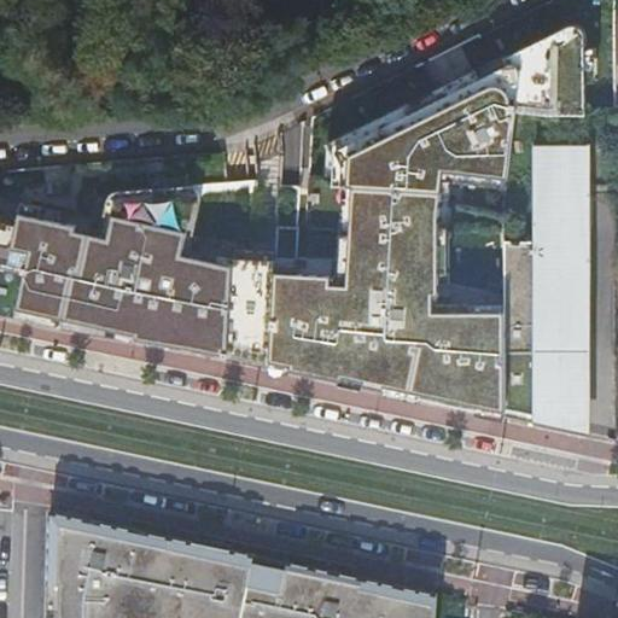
[(344,273),(275,269),(277,367),(503,415),(505,303),(454,304),(461,185),(520,191),(535,118),(600,121),(596,38),(589,22),(333,145),(328,194),(349,197),(344,273)]
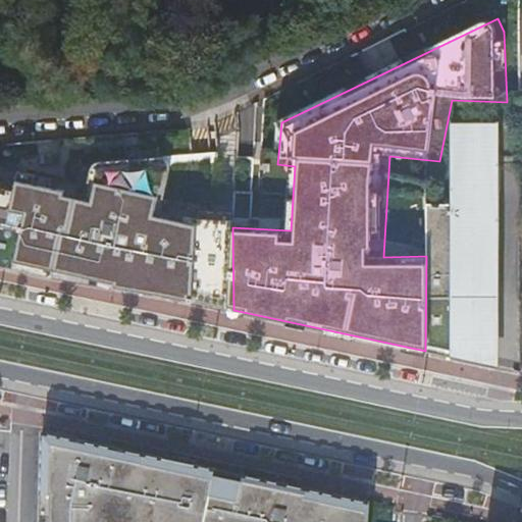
[(451,202),(426,203),(426,256),(425,351),(453,357),(454,297),(499,297),(499,128),(449,128),(451,202)]
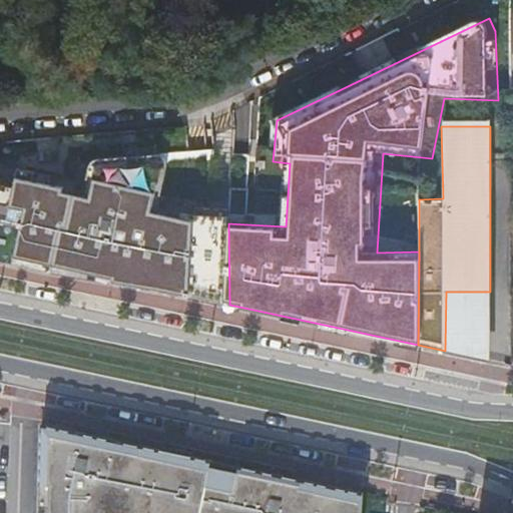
[(0,255),(222,304),(225,262),(228,223),(228,218),(179,215),(160,209),(170,153),(90,157),(84,181),(17,166),(14,179),(0,175),(0,255)]
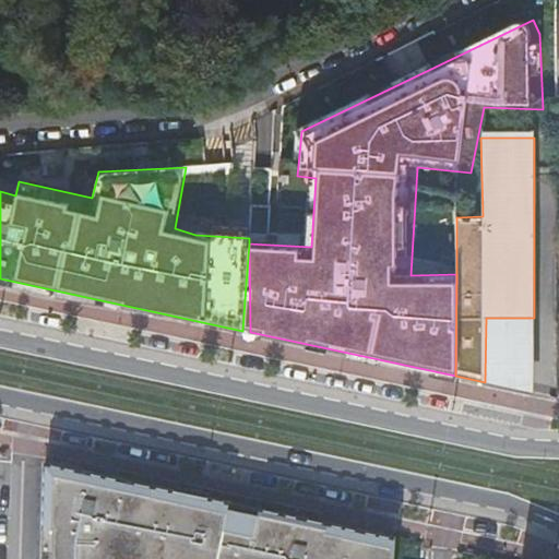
[(485,382),(534,392),(534,318),(486,318),(485,382)]
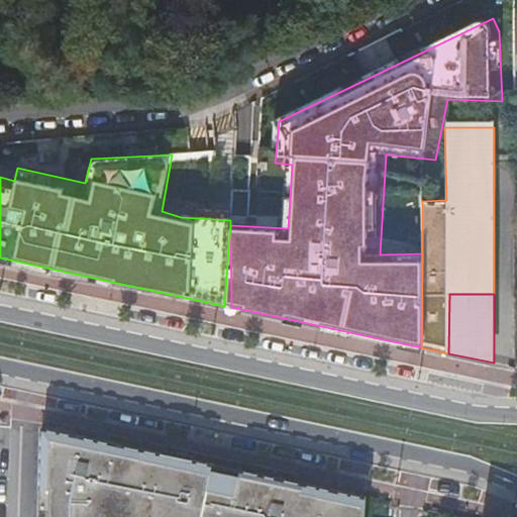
[(74,430),(47,424),(46,428),(73,433),(74,430)]
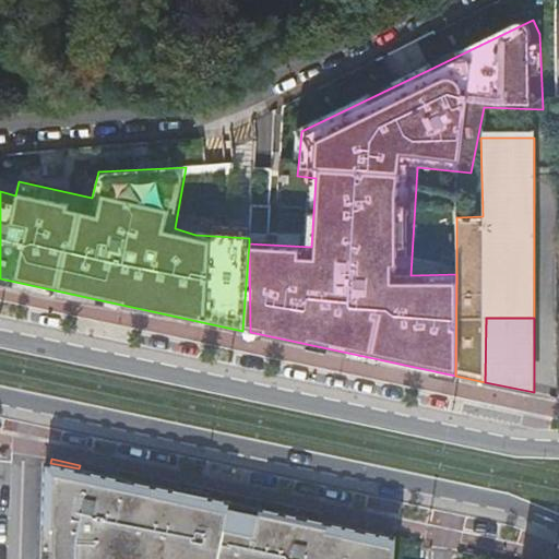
[(394,558),(396,537),(349,527),(329,523),(328,528),(302,523),(304,518),(296,515),(261,508),(260,514),(229,508),(232,501),(207,497),(176,489),(152,485),(79,468),(50,463),(46,462),(43,558),(394,558)]
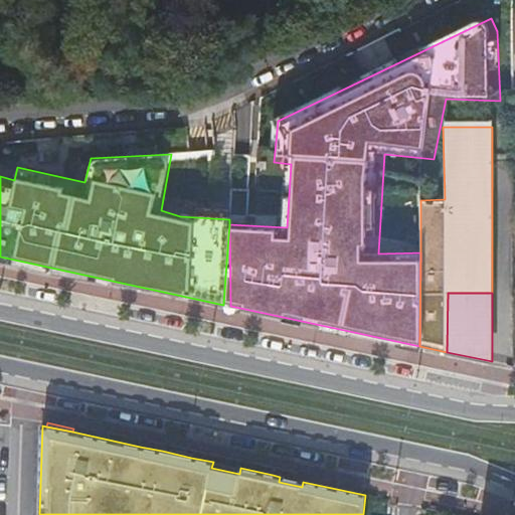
[(191,454),(163,448),(162,451),(191,458),(191,454)]
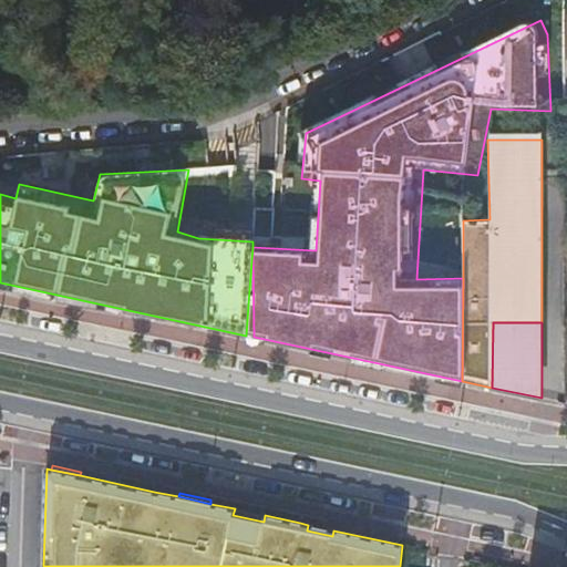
[(265,515),(235,508),(233,515),(264,522),(265,515)]
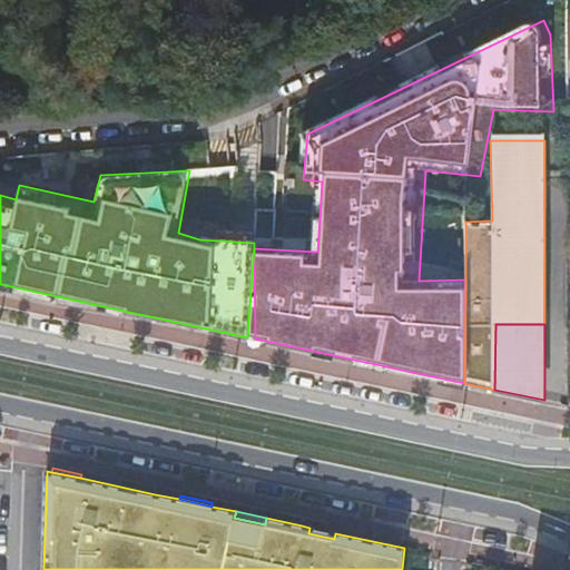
[(335,533),(310,528),(308,533),(334,539),(335,533)]
